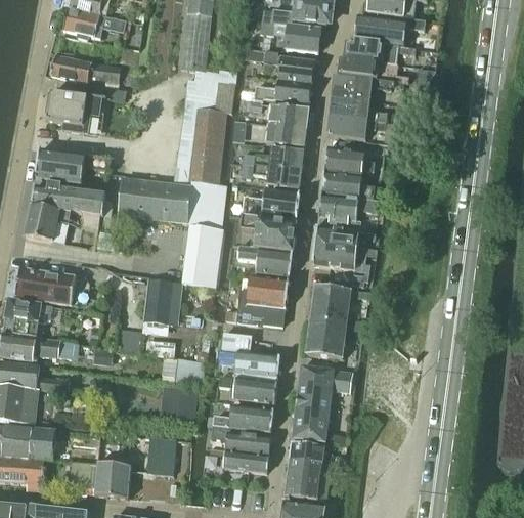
[(100,14),(104,0),(71,0),(69,7),(100,14)]
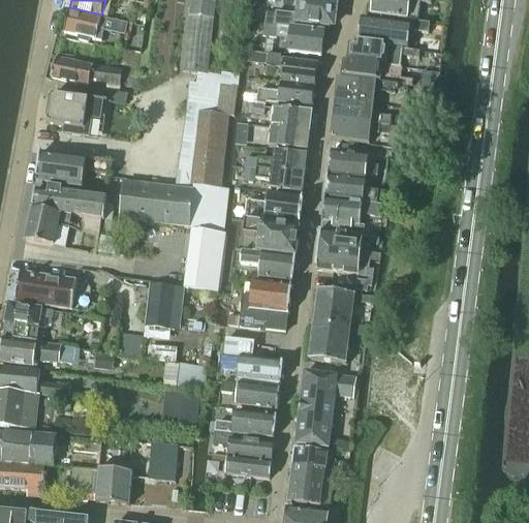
[(188,81),(176,185),(128,179),(123,184),(120,216),(195,224),(222,228),(227,187),(220,186),(229,111),(232,112),(238,70),(221,68),(220,72),(207,70),(216,0),(189,0),(188,12),(190,12),(183,68),(197,70),(196,82),(188,81)]
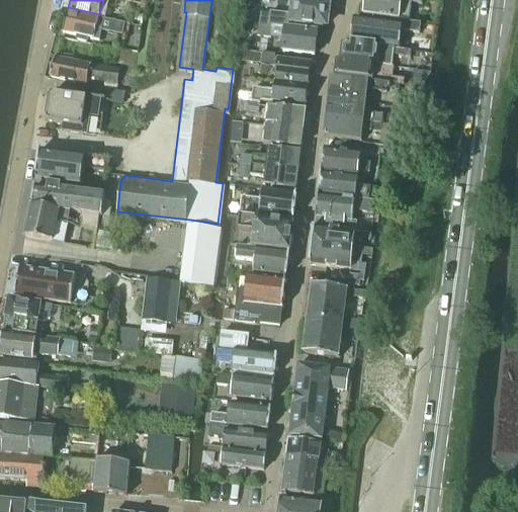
[(271,9),(269,23),(272,23),(285,25),(289,25),(289,21),(318,24),(324,25),(325,16),(330,17),(332,0),(291,0),(290,11),(271,9)]
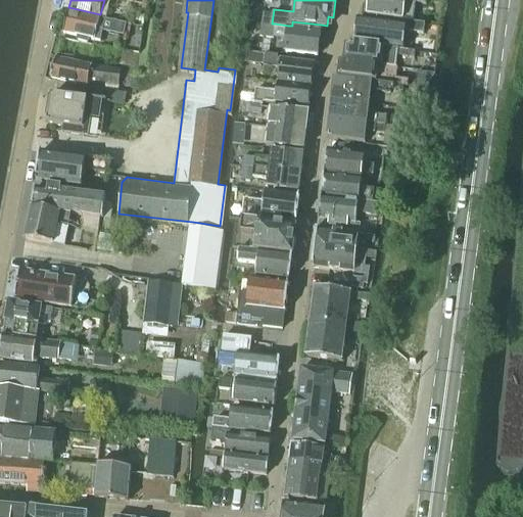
[(365,12),(393,16),(408,17),(412,18),(414,3),(410,2),(410,0),(428,0),(367,0),(365,12)]
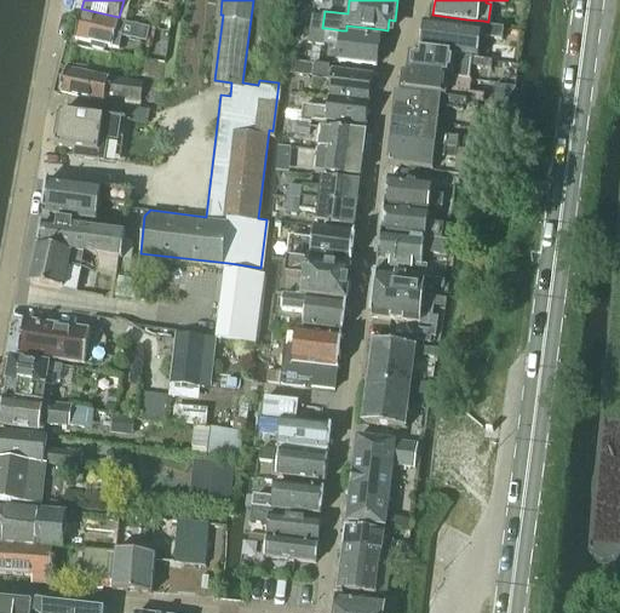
[(74,34),(118,45),(121,32),(145,36),(148,26),(81,10),(74,34)]
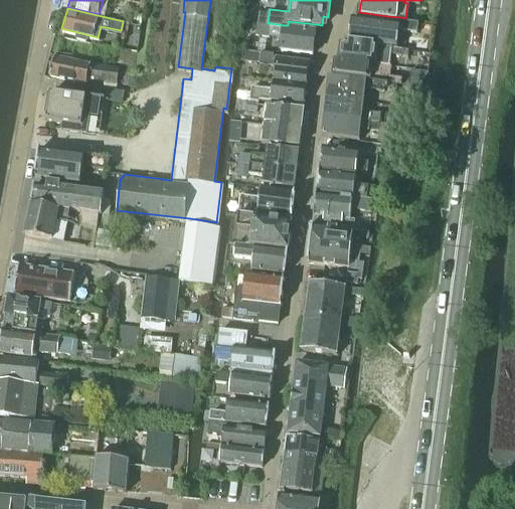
[(348,28),(347,38),(394,43),(395,31),(396,21),(387,20),(354,16),(353,16),(352,22),(348,28)]
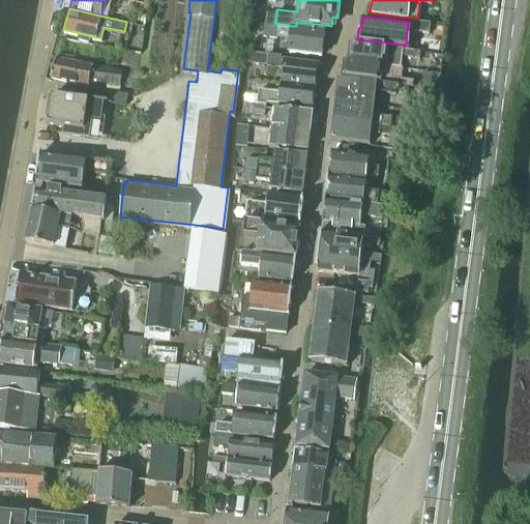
[(413,18),(412,27),(417,28),(430,29),(430,20),(417,19),(413,18)]
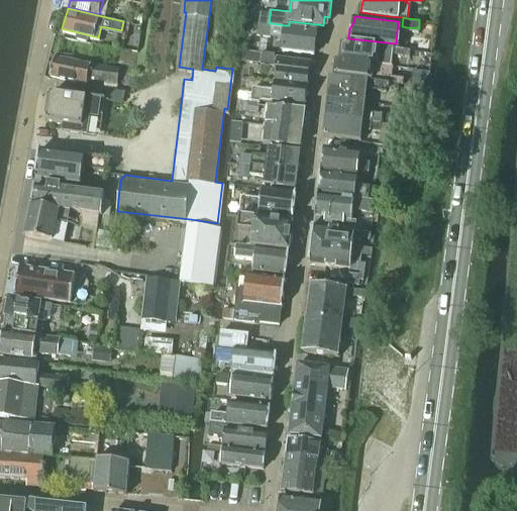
[(257,27),(257,32),(270,34),(271,33),(272,23),(269,23),(259,21),(259,22),(257,27)]
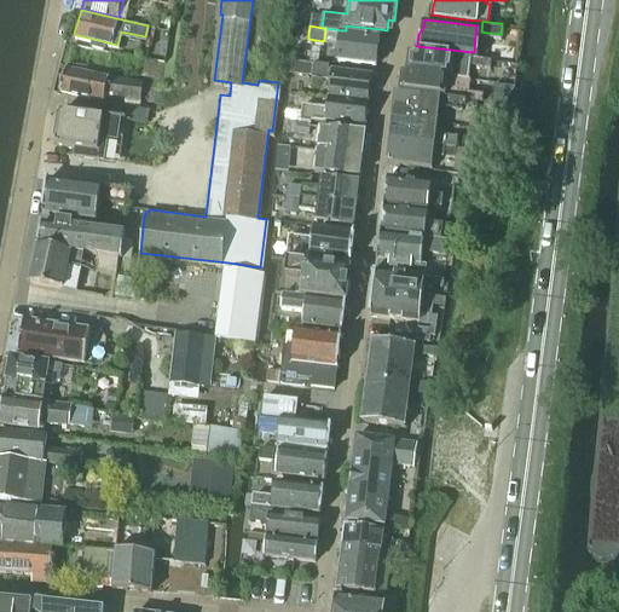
[(325,28),(324,40),(340,41),(337,58),(372,63),(376,63),(379,34),(346,30),(341,30),(325,28)]
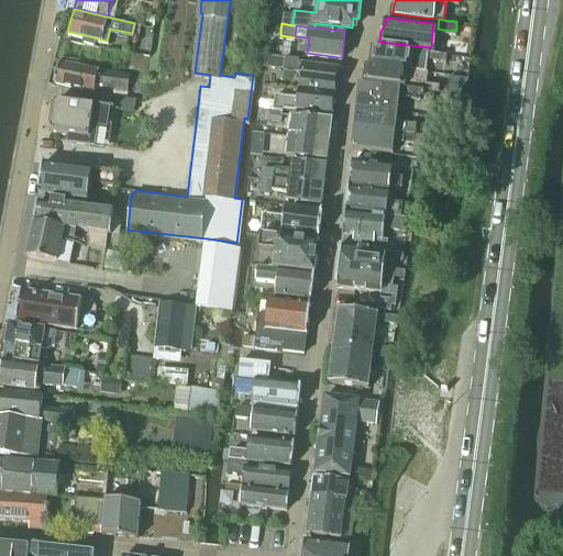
[(373,47),(372,60),(427,67),(428,55),(445,57),(445,49),(431,47),(379,42),(378,48),(373,47)]
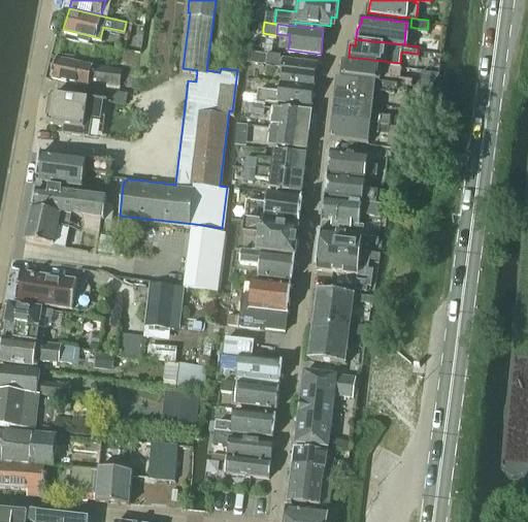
[(283,65),(281,79),(315,83),(315,82),(317,77),(316,73),(317,61),(281,57),(281,53),(267,51),(257,50),(256,60),(266,61),(266,63),(283,65)]
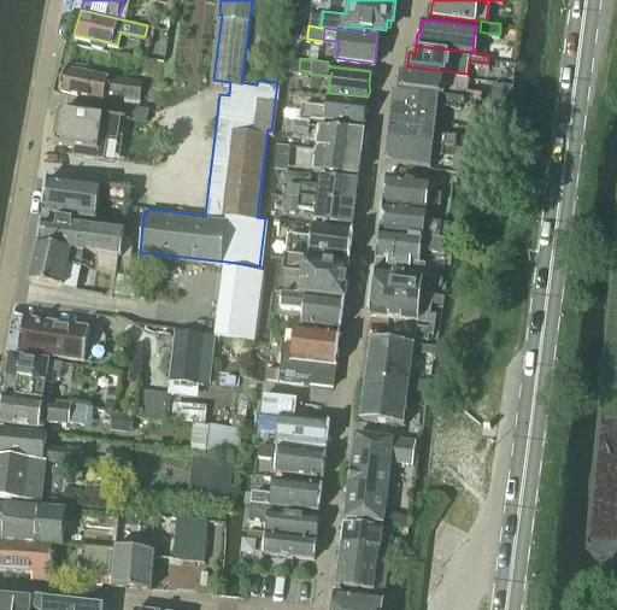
[(105,97),(106,92),(139,99),(144,81),(117,75),(107,74),(66,64),(60,86),(105,97)]
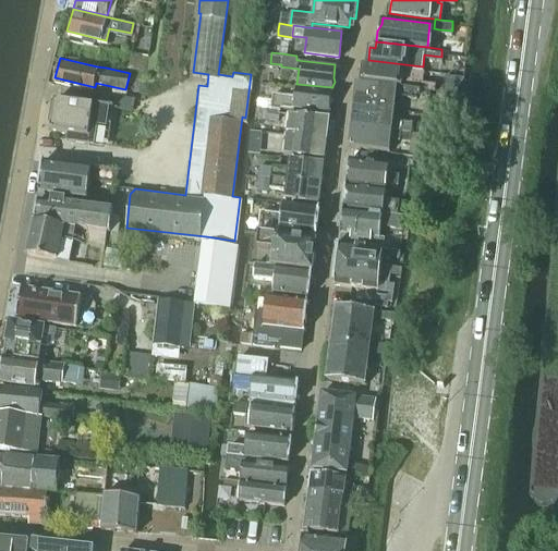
[(364,64),(362,77),(431,86),(434,86),(434,80),(423,78),(424,66),(423,66),(408,65),(368,60),(368,64),(364,64)]
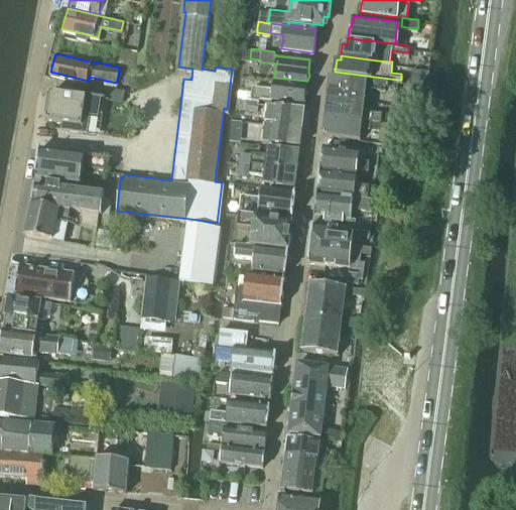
[(419,84),(428,68),(411,66),(410,83),(419,84)]
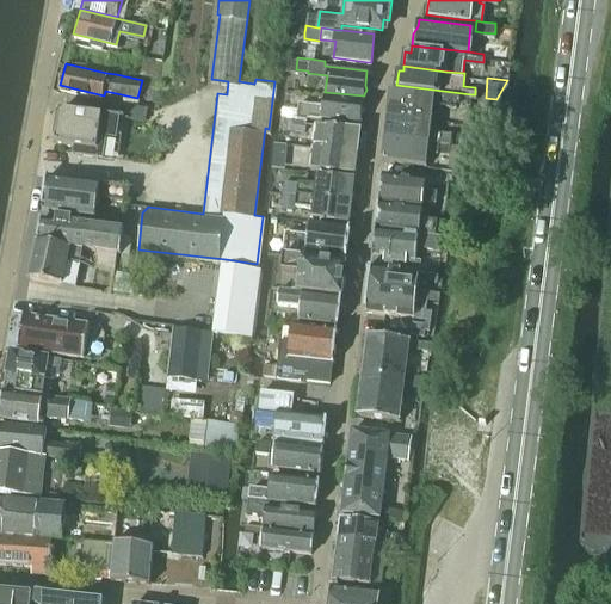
[(471,94),(396,85),(396,90),(392,90),(390,104),(433,110),(434,100),(456,103),(456,99),(470,100),(471,94)]
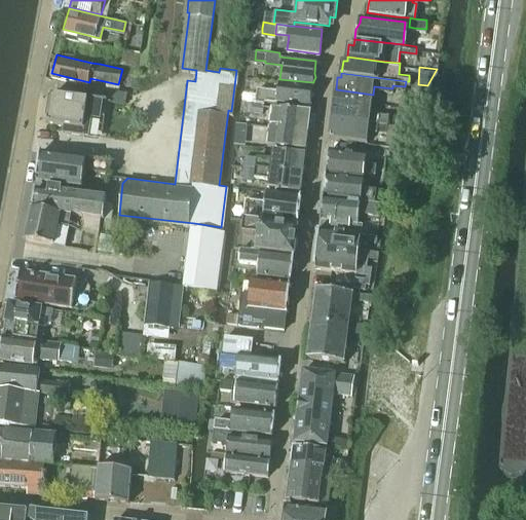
[(241,98),(265,100),(267,99),(310,104),(312,94),(314,89),(312,86),(313,82),(279,79),(278,89),(258,86),(258,93),(242,91),(241,98)]
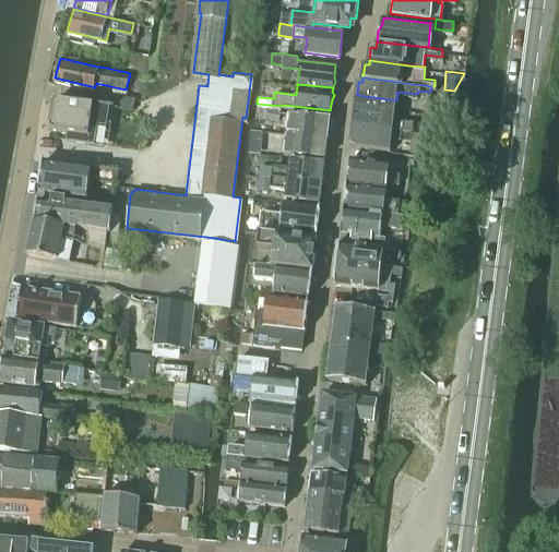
[(111,92),(109,103),(93,100),(92,103),(55,96),(49,127),(69,130),(68,138),(102,143),(108,105),(118,106),(118,105),(131,108),(133,96),(111,92)]
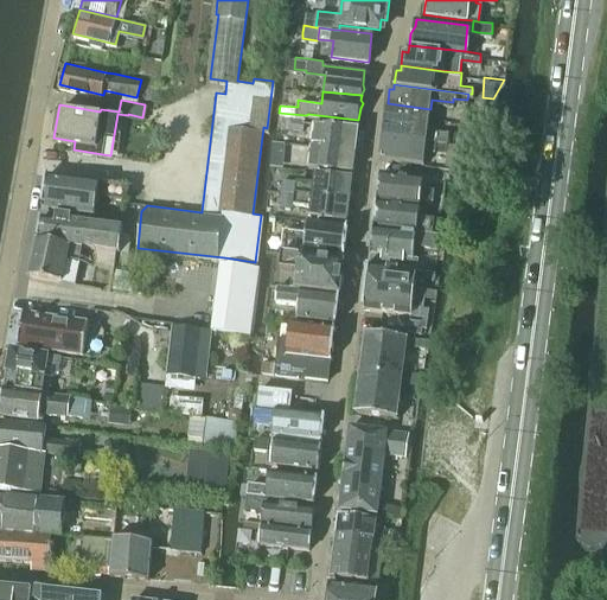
[(387,109),(384,132),(447,139),(447,129),(428,127),(429,115),(387,109)]
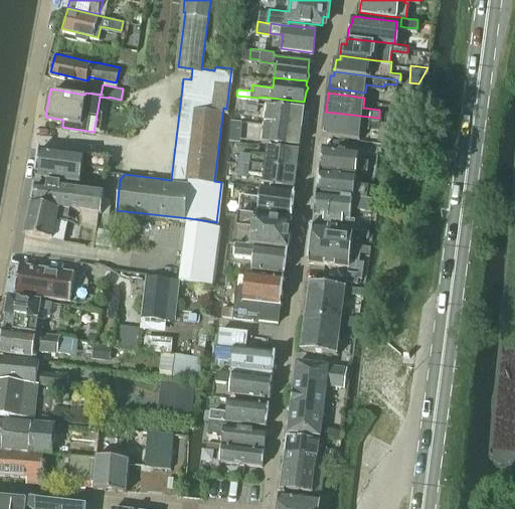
[(258,99),(247,98),(246,107),(256,108),(258,99)]
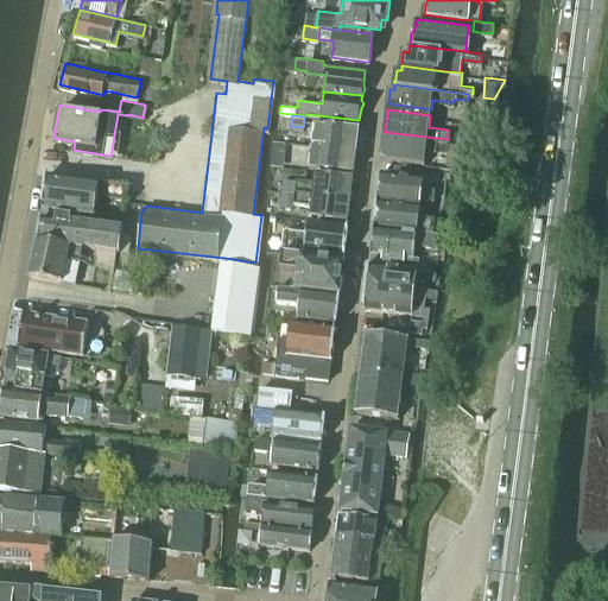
[(316,121),(312,143),(356,149),(356,139),(360,134),(358,130),(359,126),(316,121)]
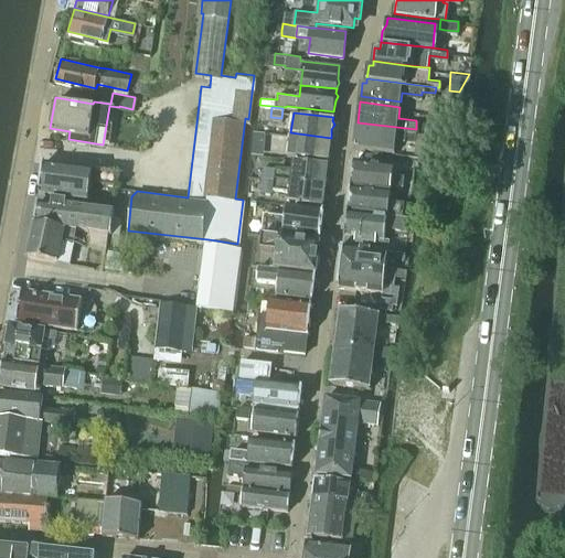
[(358,122),(355,145),(394,150),(396,138),(405,139),(415,140),(416,129),(358,122)]
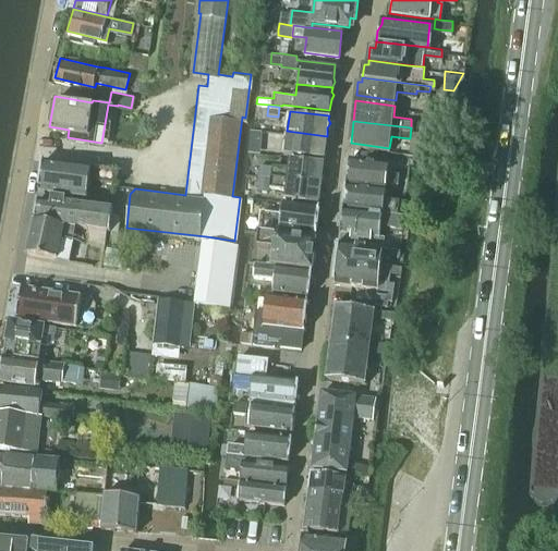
[(284,151),(324,156),(325,154),(327,149),(326,145),(327,136),(287,131),(284,151)]
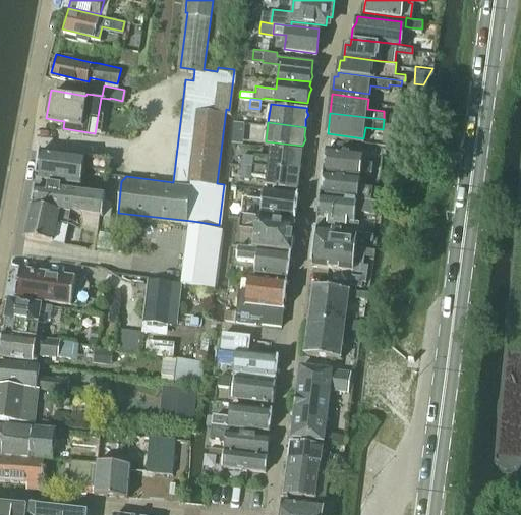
[(80,182),(82,166),(107,170),(109,157),(39,147),(35,176),(80,182)]
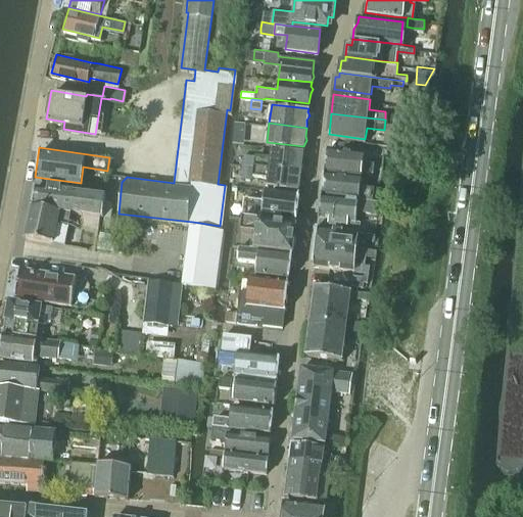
[(244,162),(245,162),(254,163),(254,168),(301,173),(301,167),(303,162),(302,158),(303,151),(273,147),(272,156),(244,153),(244,162)]
